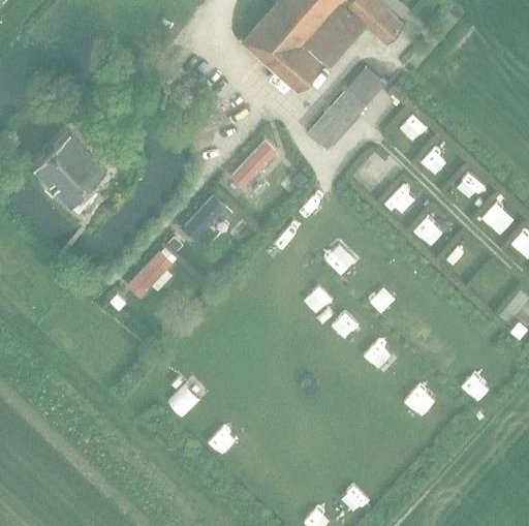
[(366,29),(385,45),(404,23),(376,0),(278,0),(241,44),(297,92),(321,63),(330,69),(366,29)]
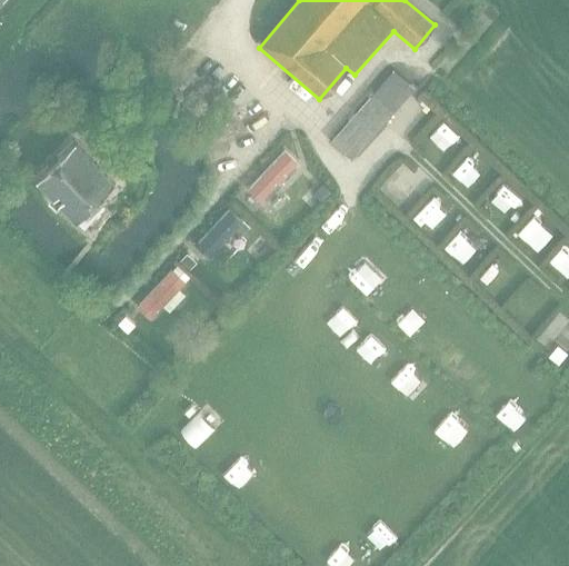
[(329,144),(351,162),(415,90),(392,71),(329,144)]
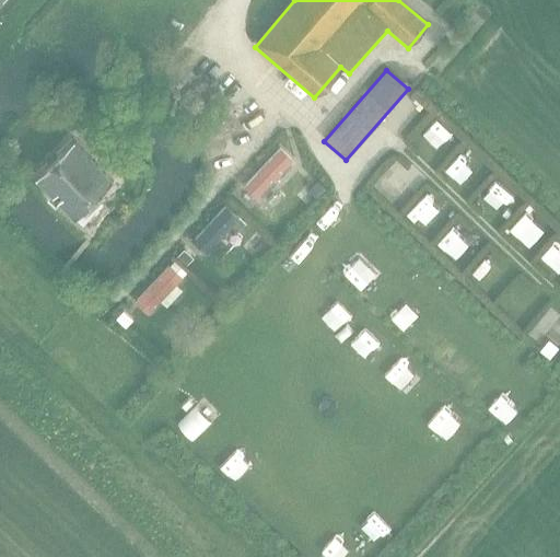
[(35,181),(72,220),(111,185),(73,144),(35,181)]
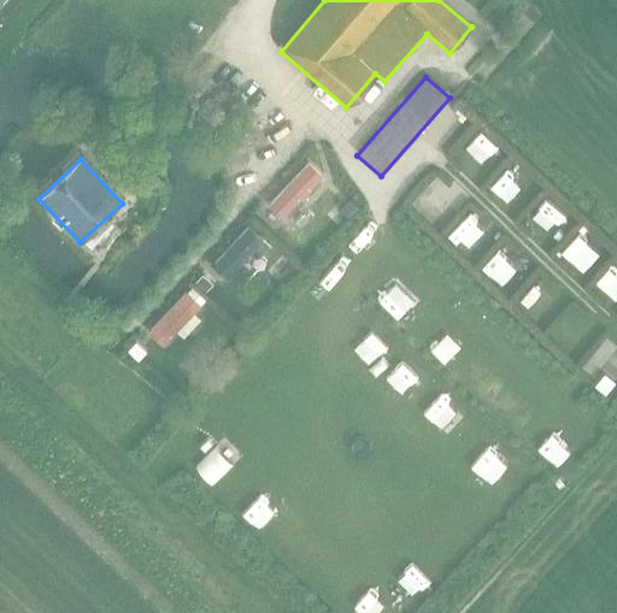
[(269,207),(282,220),(323,178),(309,165),(269,207)]
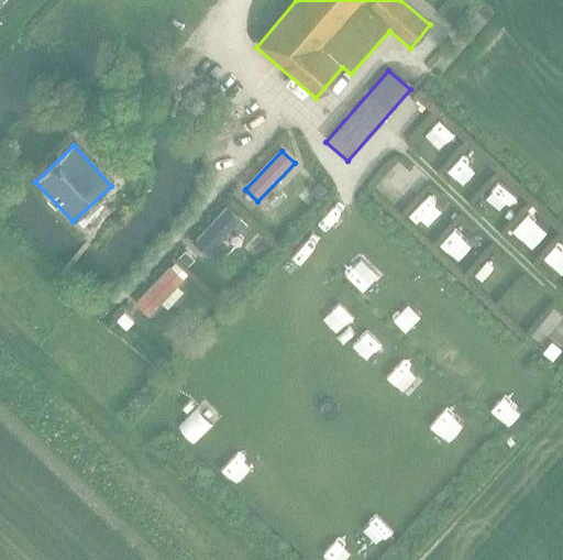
[(192,244),(207,257),(241,221),(227,208),(192,244)]
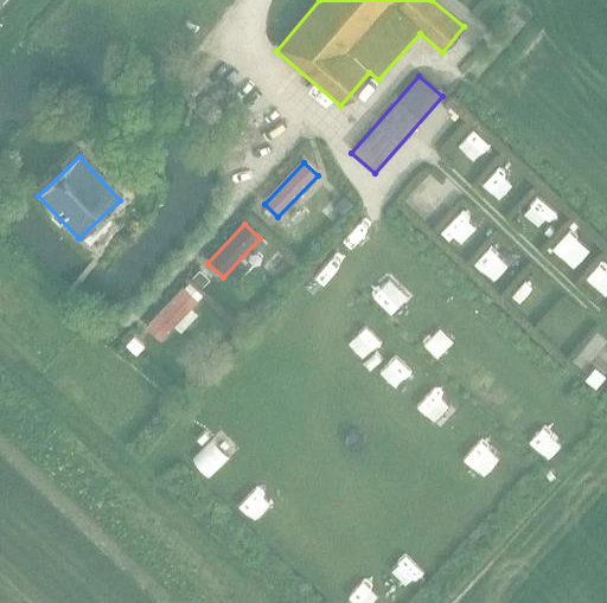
[(146,328),(161,341),(198,302),(183,288),(146,328)]
